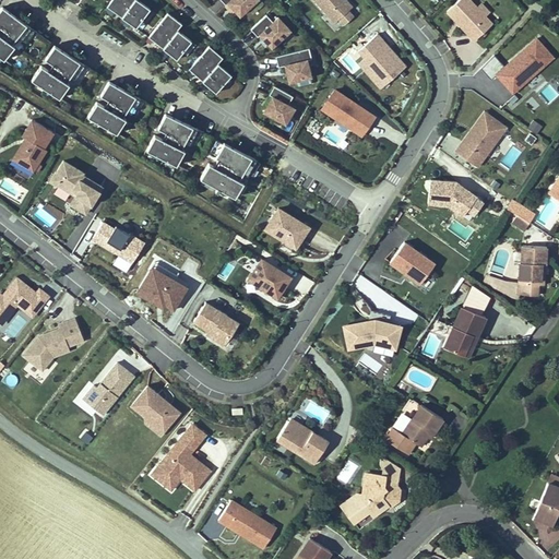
[(121,18),(132,0),(110,0),(106,7),(121,18)]
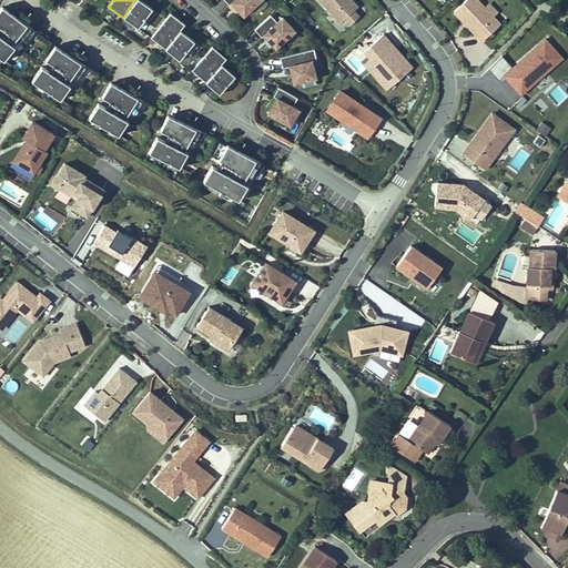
[(152,8),(140,0),(134,0),(123,18),(138,28),(152,8)]
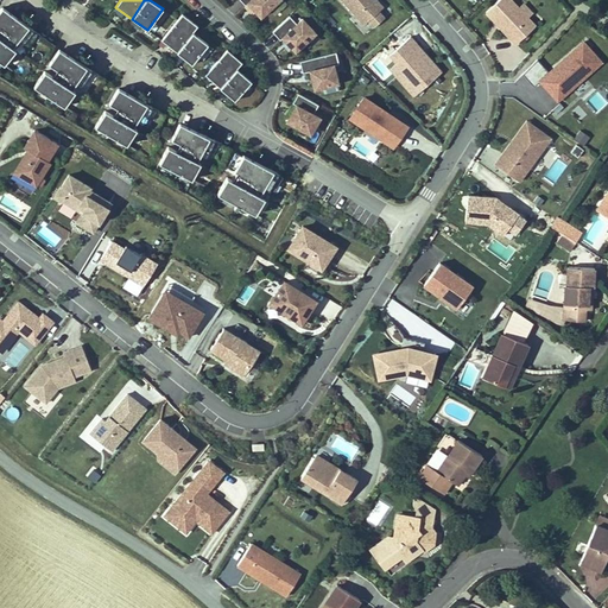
[(240,0),(246,5),(248,2),(261,16),(277,0),(240,0)]
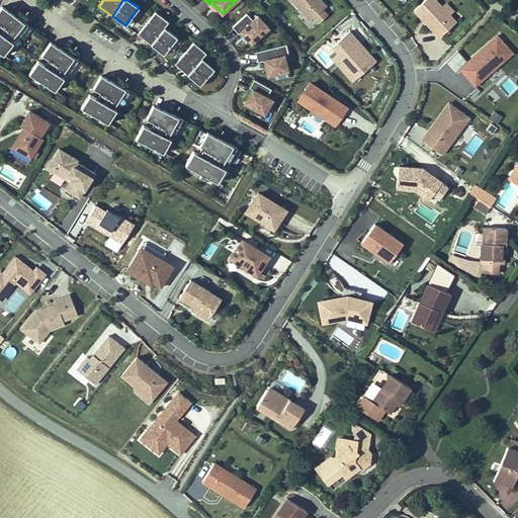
[(290,0),(311,21),(314,18),(323,10),(327,6),(321,0),(290,0)]
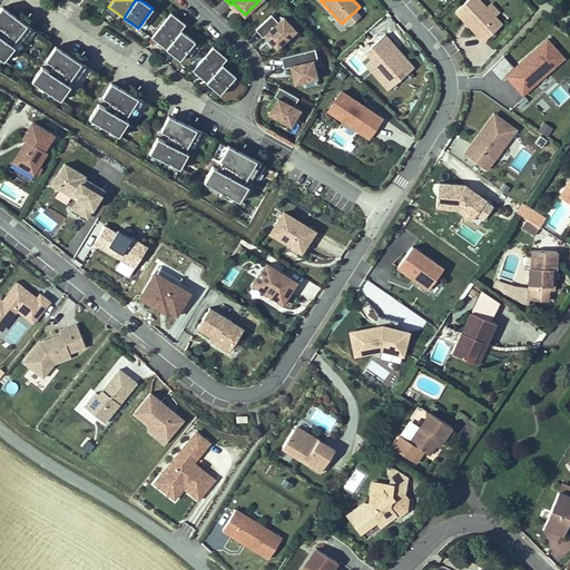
[(485,6),(480,0),(468,0),(455,12),(483,42),(503,23),(495,16),(500,11),(491,1),(485,6)]
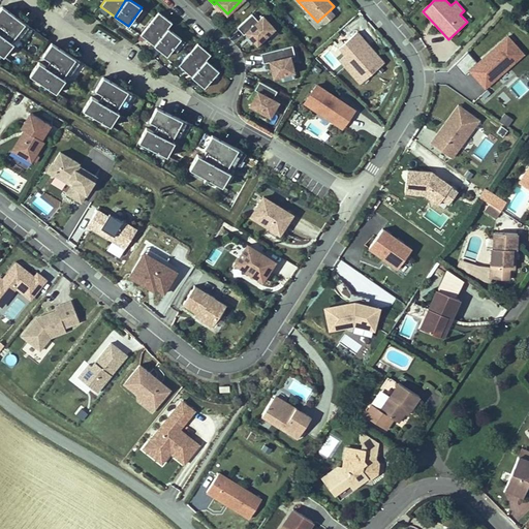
[(227,13),(216,2),(214,4),(224,16),(227,13)]
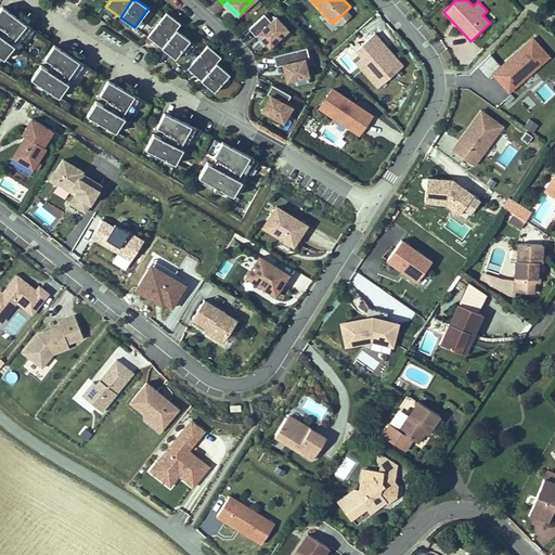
[(41,54),(51,42),(1,7),(0,8),(0,25),(9,31),(4,37),(0,34),(0,55),(0,56),(11,42),(15,36),(41,54)]
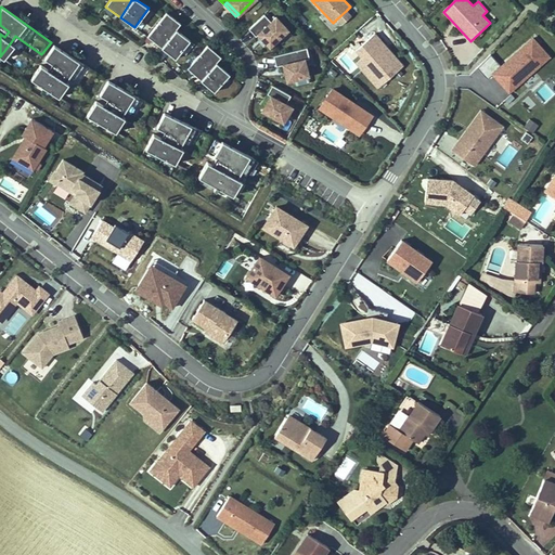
[(351,16),(346,11),(336,20),(341,25),(351,16)]
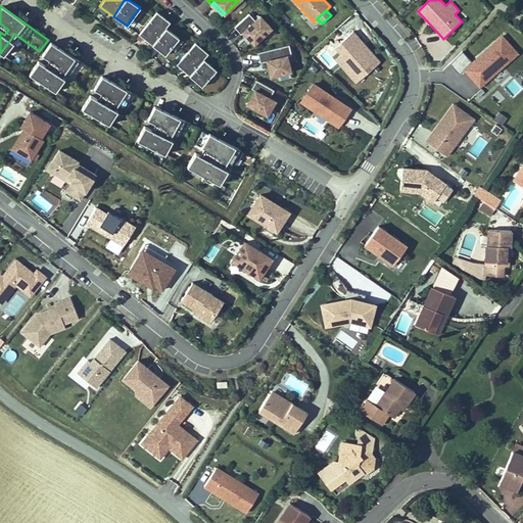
[(151,45),(165,27),(170,21),(156,11),(138,35),(151,45)]
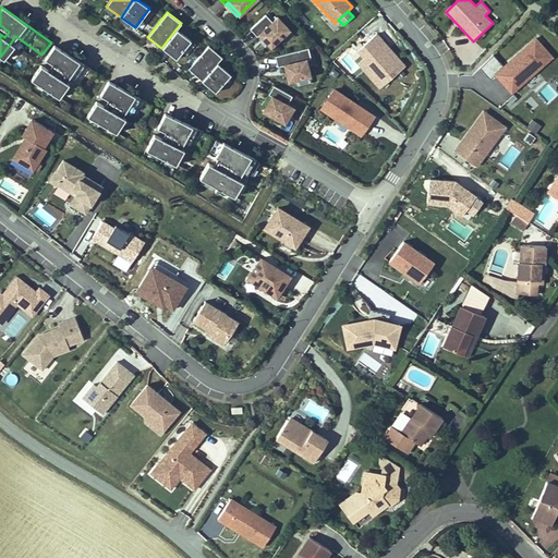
[(265,14),(250,28),(257,36),(258,35),(273,48),(291,31),(277,16),(271,21),(265,14)]
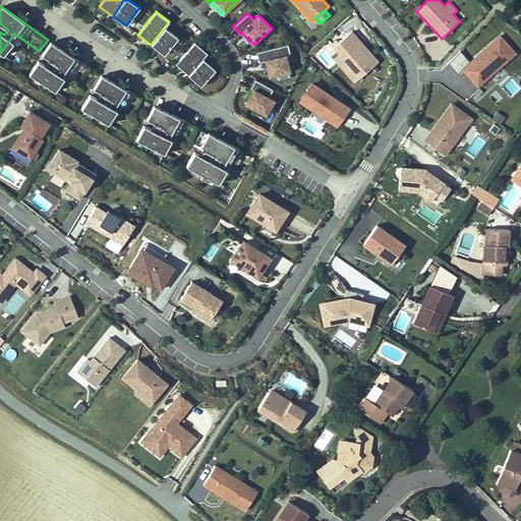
[(178,37),(165,26),(151,45),(164,55),(178,37)]
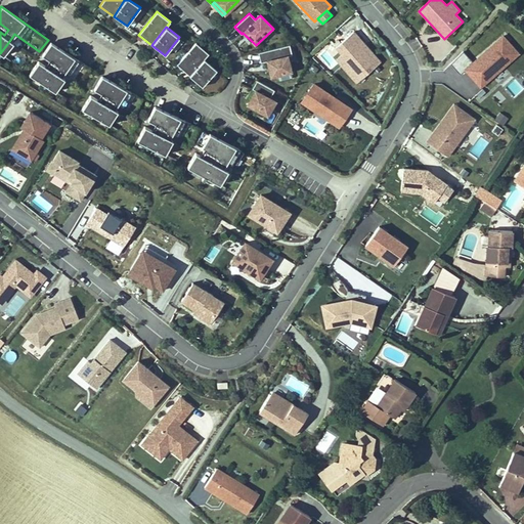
[(381,63),(353,33),(336,47),(342,54),(355,69),(349,74),(357,84),(381,63)]
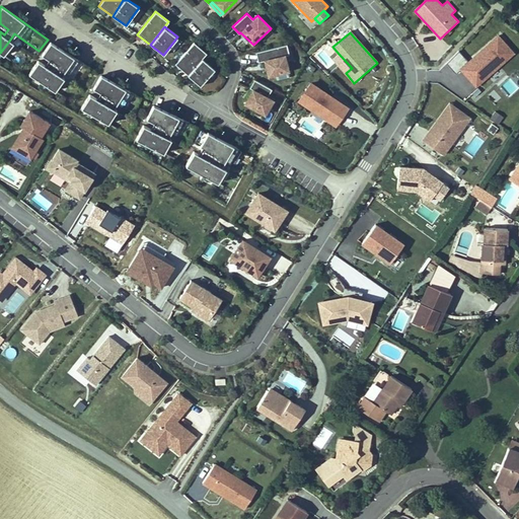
[(512,52),(497,34),(460,68),(475,85),(512,52)]
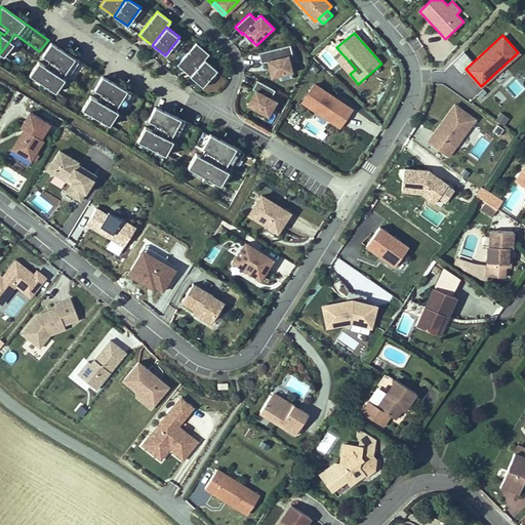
[(10,40),(0,53),(1,58),(10,45),(10,40)]
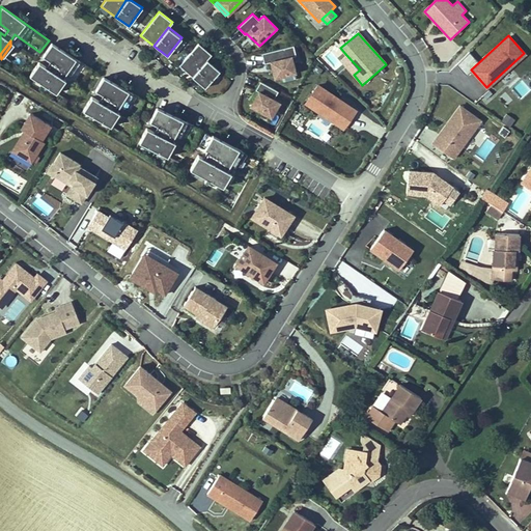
[(84,82),(92,70),(51,44),(43,56),(50,60),(59,66),(56,73),(46,66),(39,62),(31,76),(55,91),(63,78),(67,72),(84,82)]
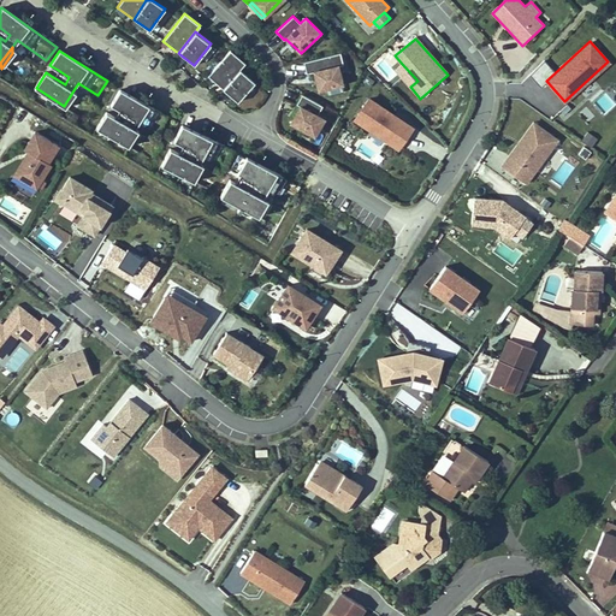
[(223,89),(240,70),(246,64),(230,51),(208,77),(223,89)]
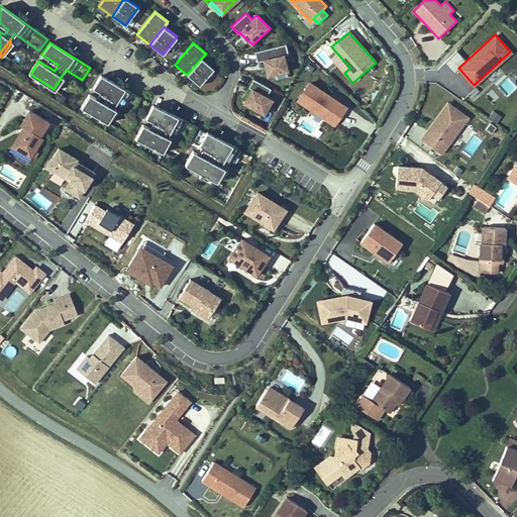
[(288,71),(284,56),(288,55),(285,44),(254,52),(257,62),(264,60),(268,76),(288,71)]
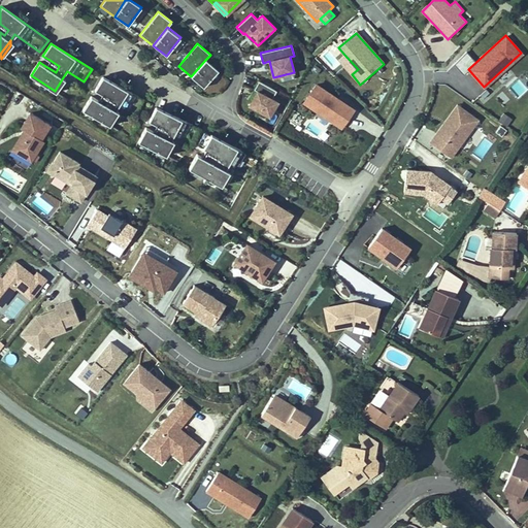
[(338,60),(352,74),(358,69),(344,55),(338,60)]
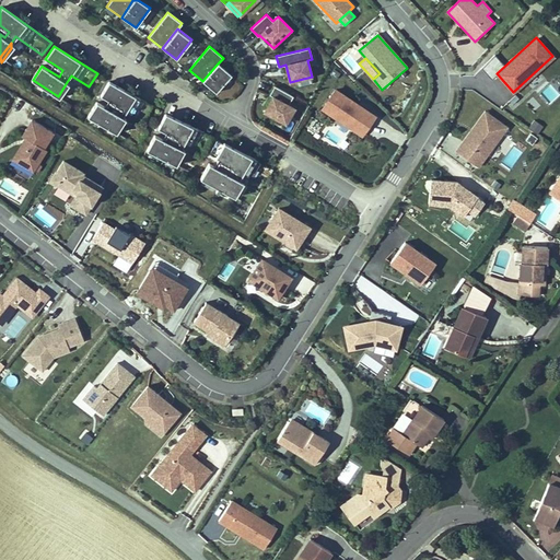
[(62,70),(53,63),(48,70),(59,77),(62,70)]
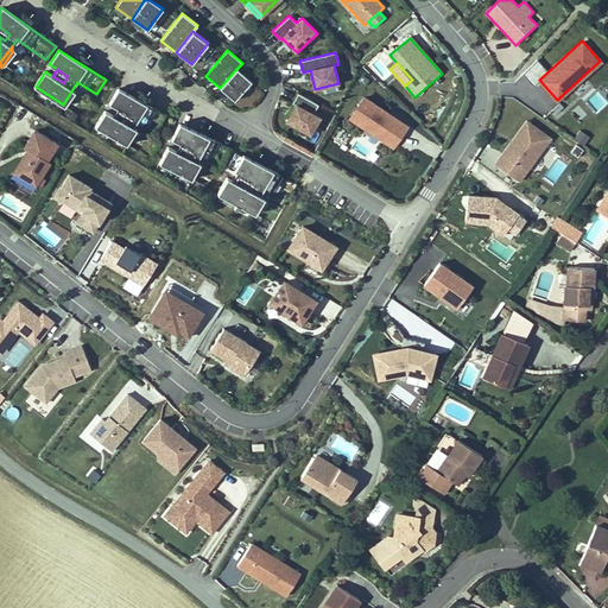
[(252,81),(236,69),(220,88),(235,101),(252,81)]
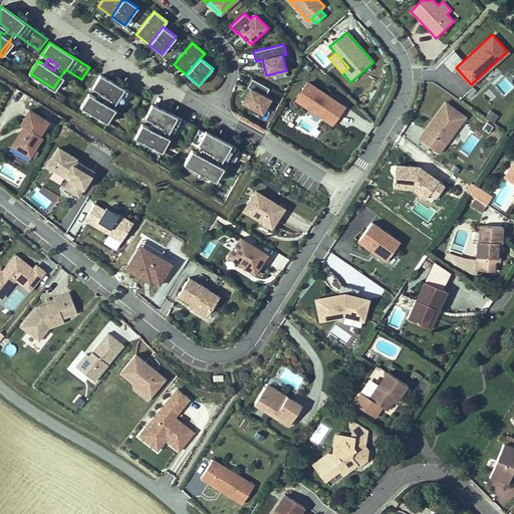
[(133,110),(140,97),(98,74),(91,87),(98,91),(108,97),(104,102),(95,97),(88,93),(80,107),(104,121),(112,108),(115,101),(133,110)]
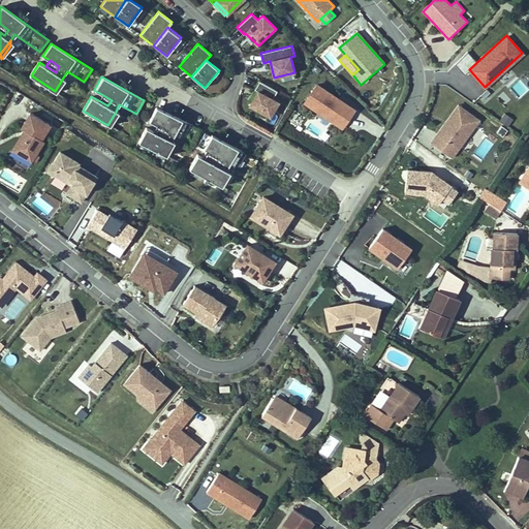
[(63,78),(55,91),(55,95),(63,82),(63,78)]
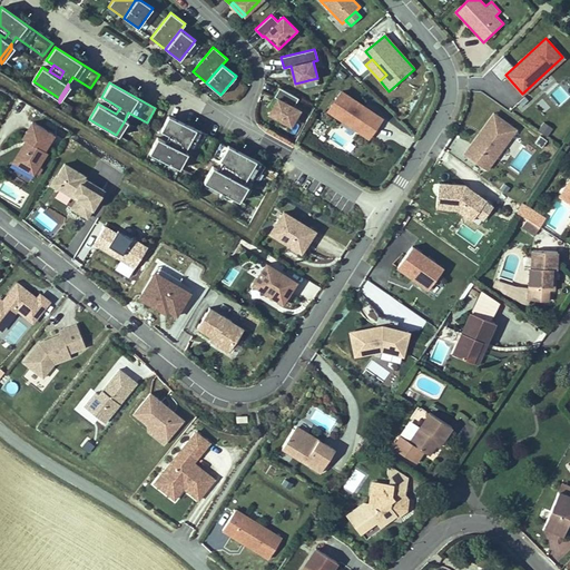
[(298,98),(278,87),(274,96),(276,98),(268,114),(291,126),(300,110),(294,107),(298,98)]
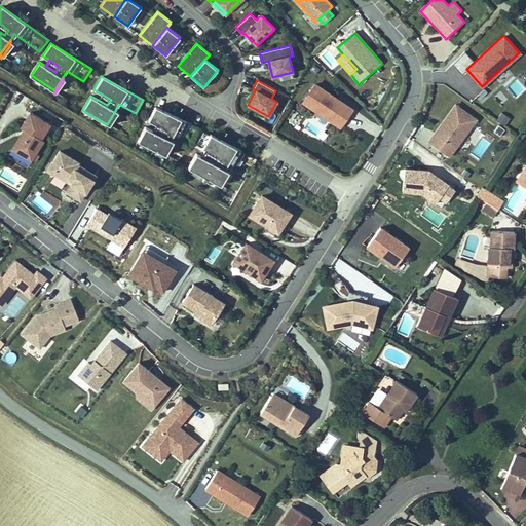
[(313,83),(301,103),(341,128),(353,109),(313,83)]
